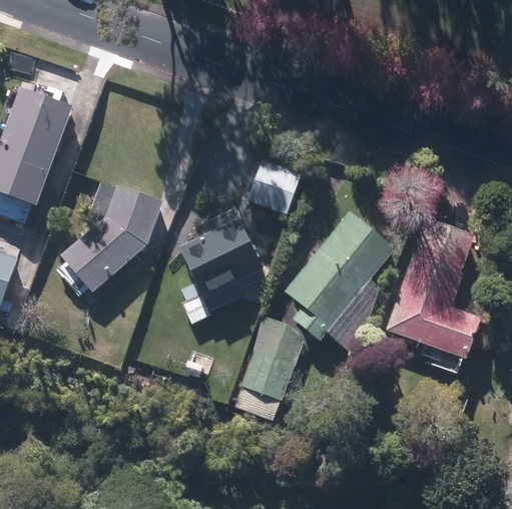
[(0,192),(36,205),(71,105),(19,87),(0,141),(0,192)]
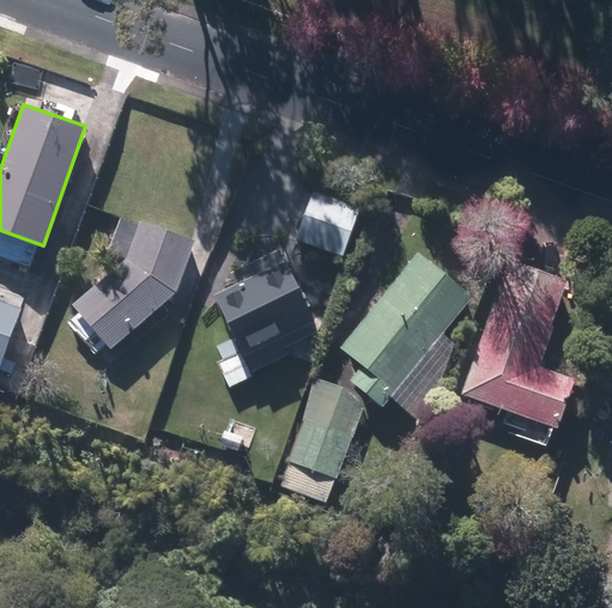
[(314,190),(296,238),(341,255),(359,207),(314,190)]
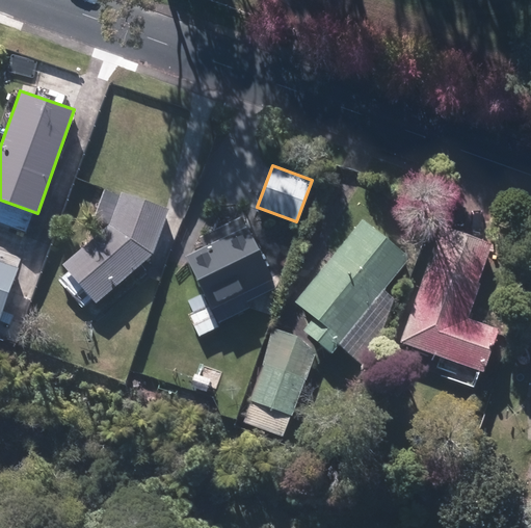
[(121,192),(110,223),(63,264),(96,302),(153,254),(167,208),(121,192)]
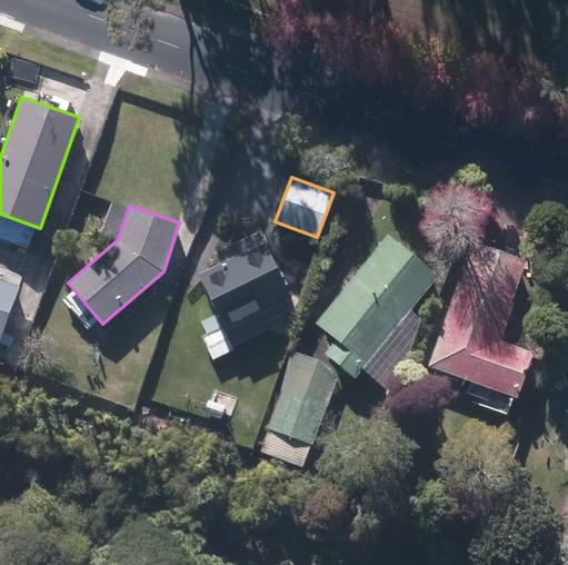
[(324,352),(355,377),(439,271),(390,231),(316,323),(335,338),(324,352)]
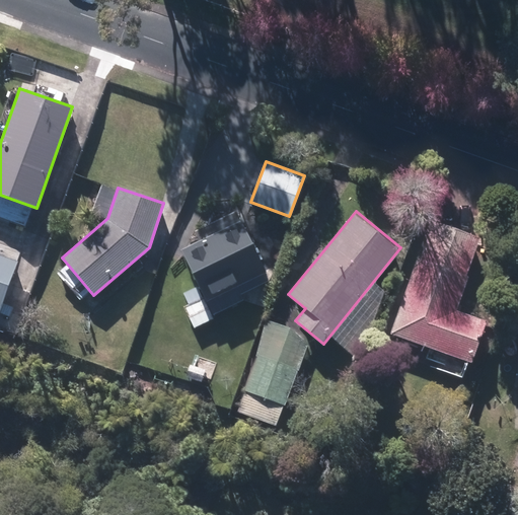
[(201,239),(182,248),(207,298),(264,271),(236,214),(198,232),(201,239)]
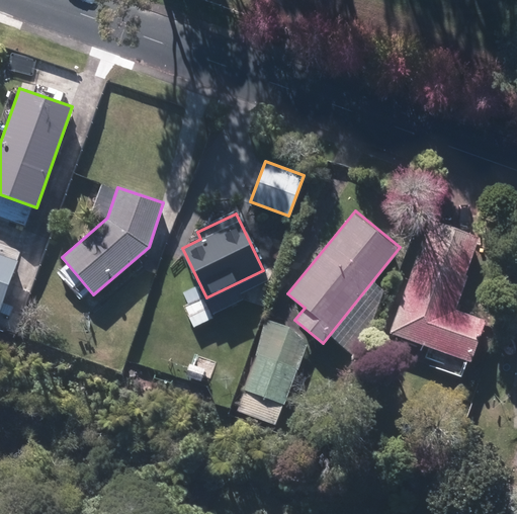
[(416,259),(389,332),(468,361),(484,321),(454,310),(466,275),(463,274),(478,237),(432,220),(418,259),(416,259)]
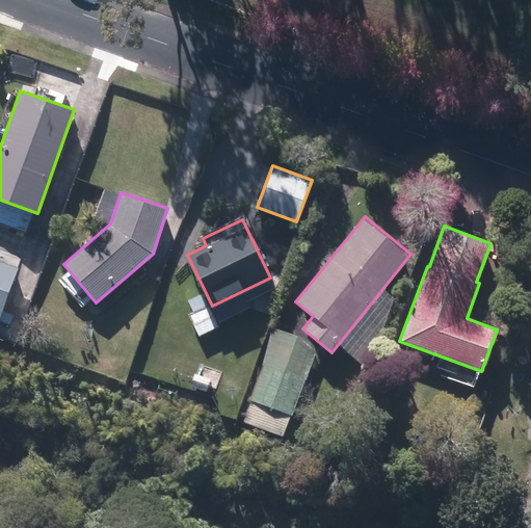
[(0,315),(18,266),(0,259),(0,315)]
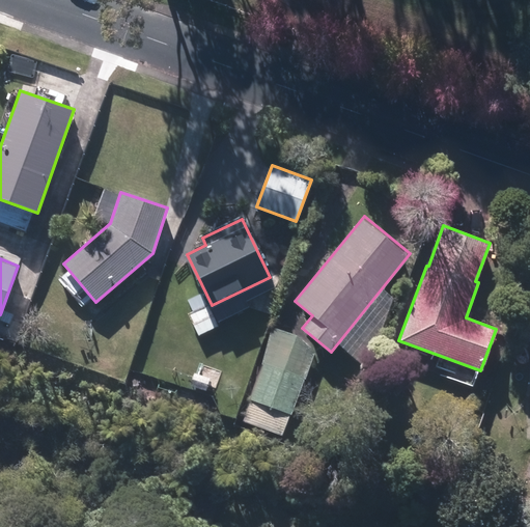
[(295,333),(272,327),(261,361),(262,361),(249,395),(290,412),(305,378),(307,373),(312,352),(295,333)]
